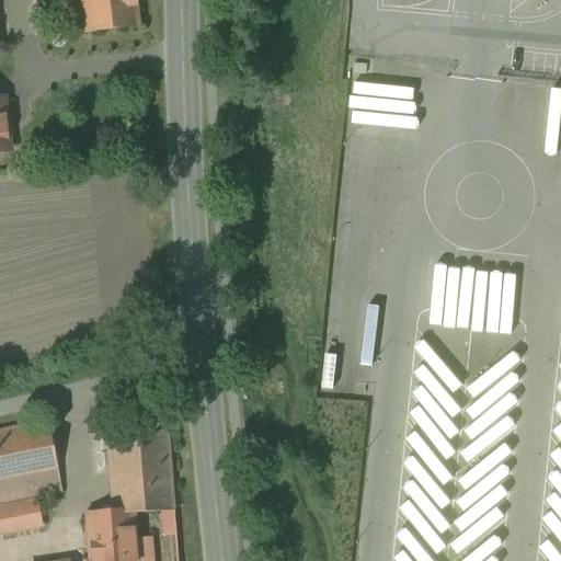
[(137,0),(81,0),(86,33),(140,26),(137,0)]
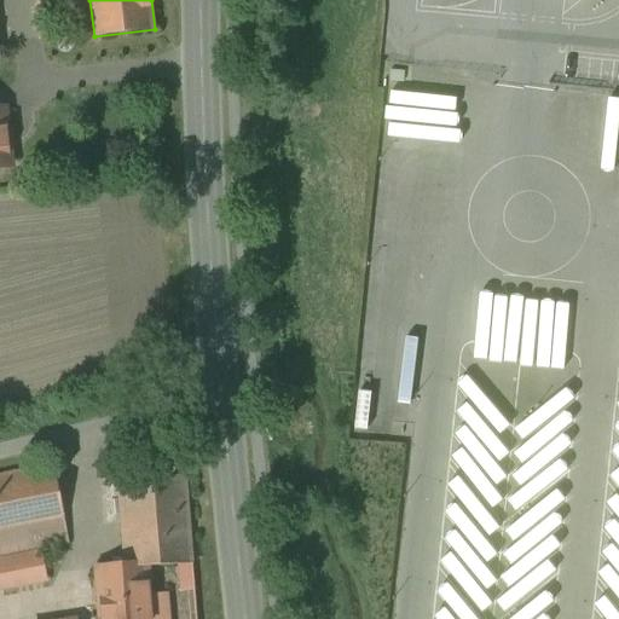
[(5,109),(0,109),(0,167),(11,166),(9,149),(11,149),(11,146),(9,146),(7,128),(9,128),(9,126),(6,126),(5,109)]
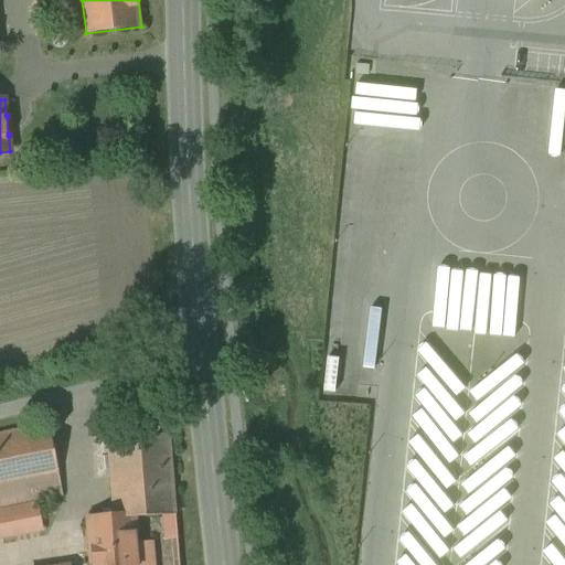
[(451,267),(448,331),(510,334),(511,321),(528,322),(530,272),(451,267)]
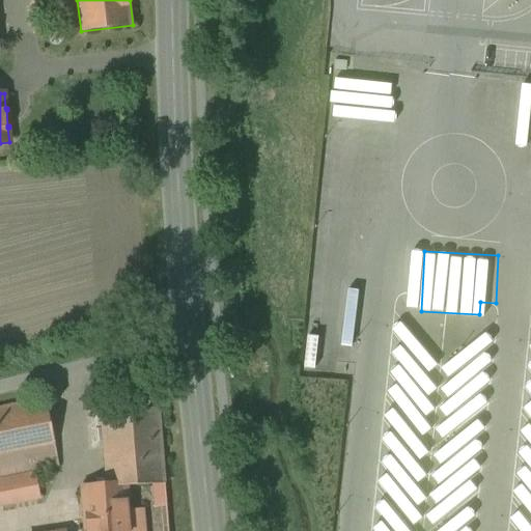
[(46,399),(0,408),(0,477),(58,466),(59,466),(47,398),(46,398),(46,399)]
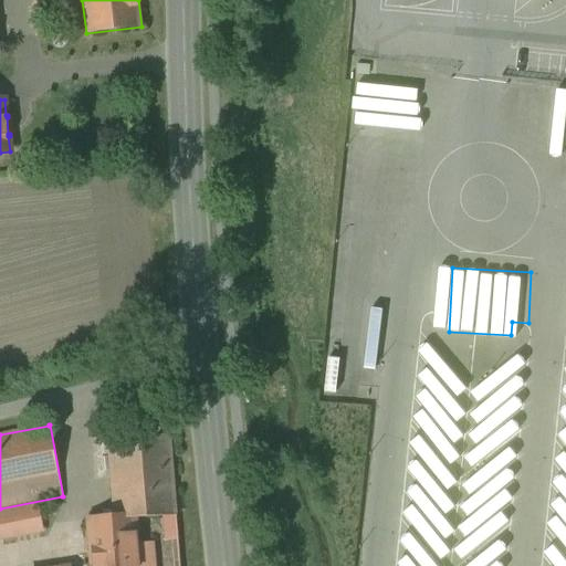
[(169,436),(109,439),(116,517),(117,517),(117,519),(134,517),(176,515),(169,436)]
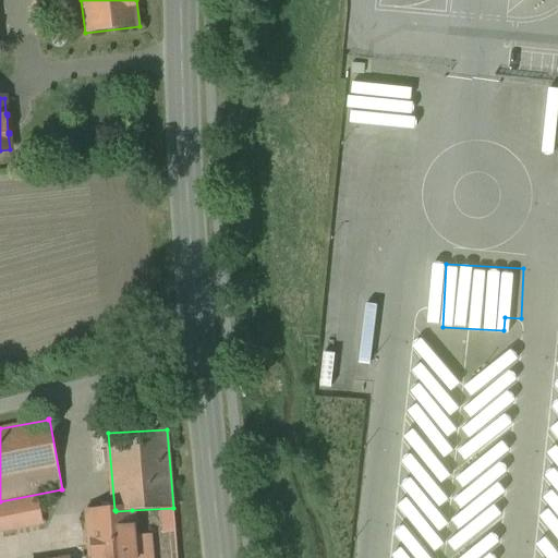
[(36,498),(0,505),(0,531),(41,523),(36,498)]
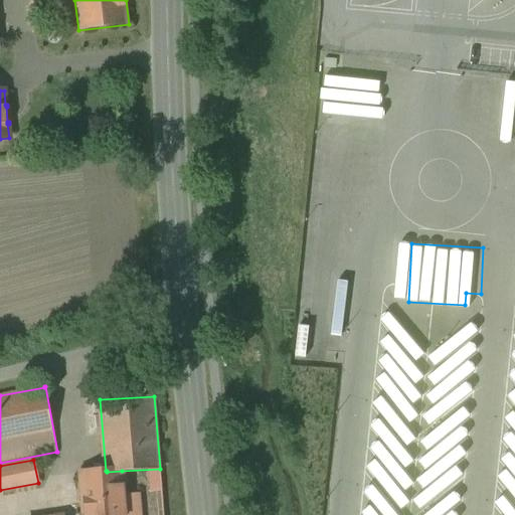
[(106,471),(83,472),(86,488),(82,489),(84,514),(140,514),(139,495),(124,497),(122,471),(107,472),(107,471),(106,471)]
